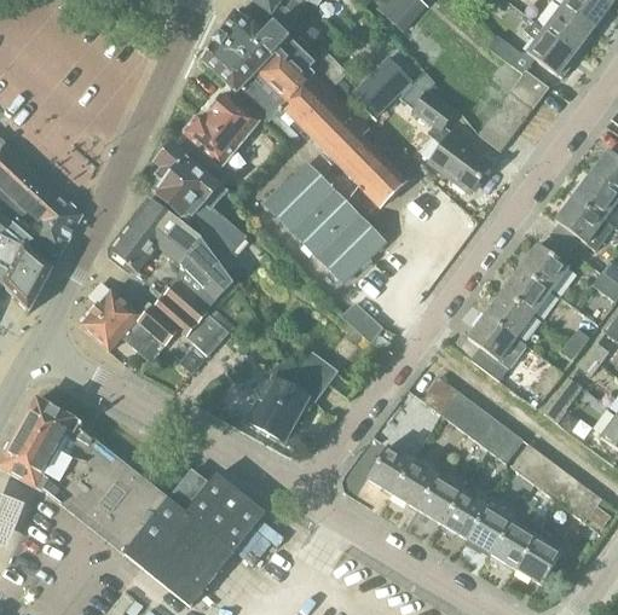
[(253,0),(289,25),(306,0),(253,0)]
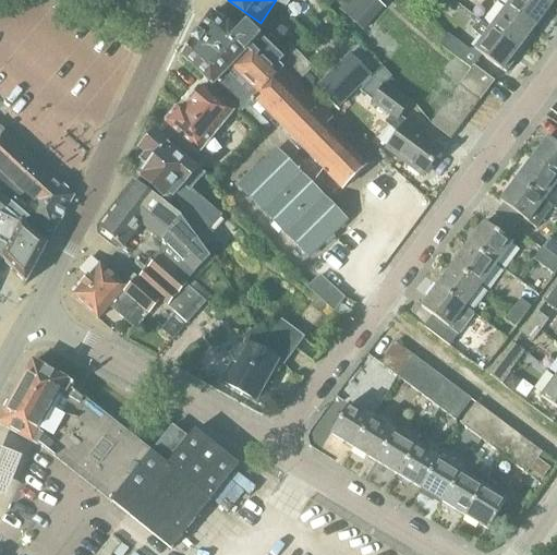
[(352,0),(346,8),(365,26),(388,2),(386,0),(352,0)]
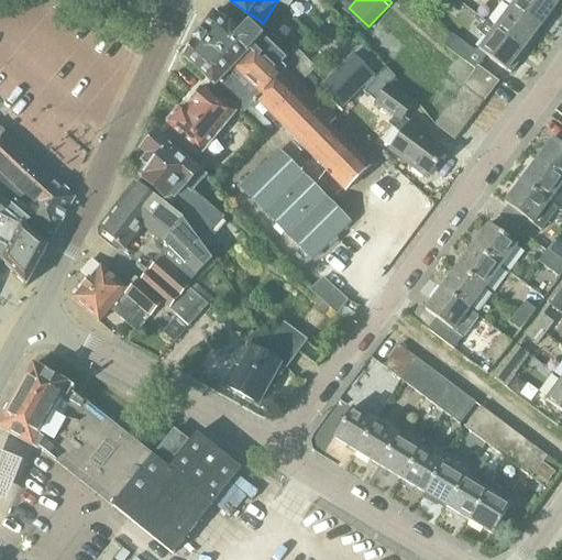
[(514,0),(511,4),(539,25),(555,4),(550,0),(514,0)]
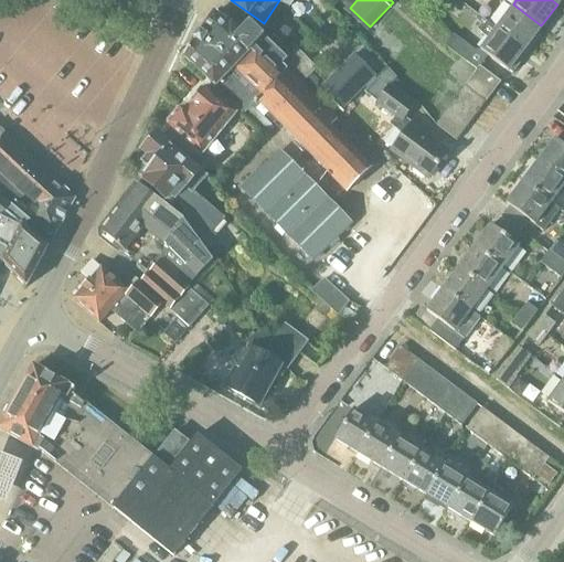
[(513,4),(497,25),(525,46),(541,25),(513,4)]
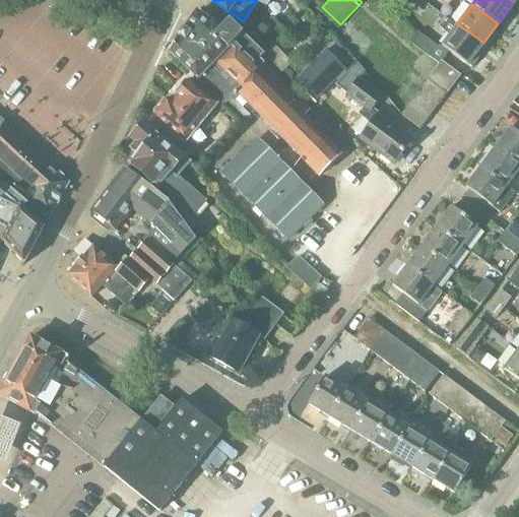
[(237,89),(311,165),(320,174),(341,152),(333,144),(304,114),(311,108),(277,73),(260,57),(264,52),(230,18),(220,28),(212,21),(210,23),(197,10),(185,28),(184,27),(179,35),(180,36),(170,50),(224,103),(228,100),(233,106),(240,100),(234,93),(237,89)]
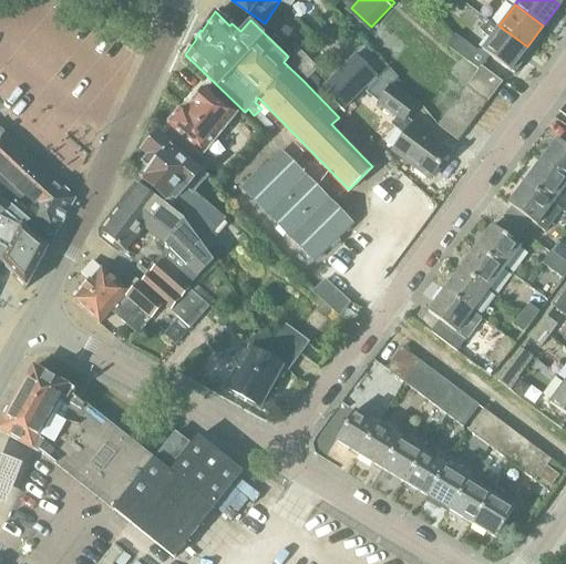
[(498,26),(490,19),(482,29),(491,36),(483,48),(511,69),(512,68),(515,71),(524,59),(521,57),(527,47),(498,26)]
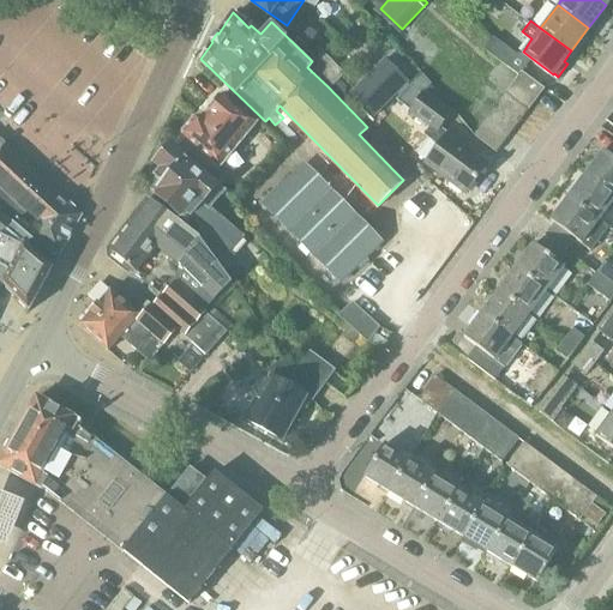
[(485,47),(508,64),(517,52),(493,34),(485,47)]
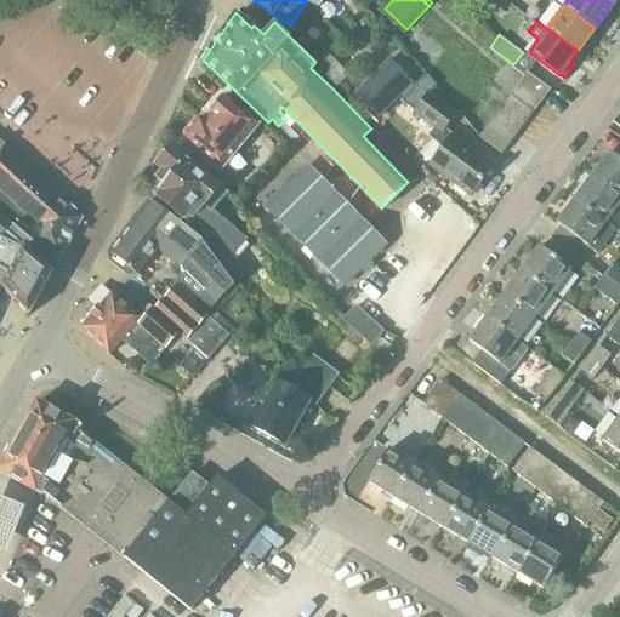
[(347,72),(326,51),(316,62),(311,68),(331,87),(347,72)]
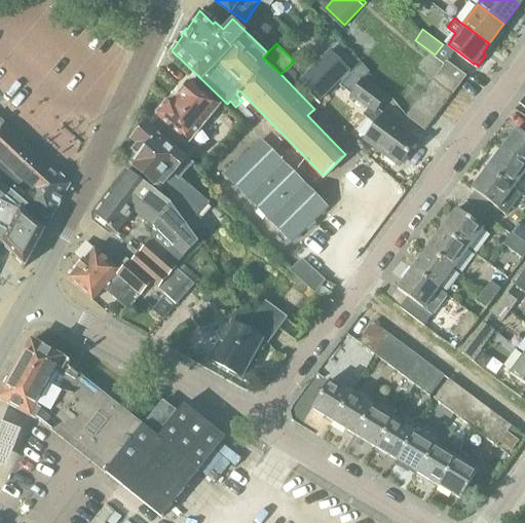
[(330,49),(301,78),(320,97),(349,68),(330,49)]
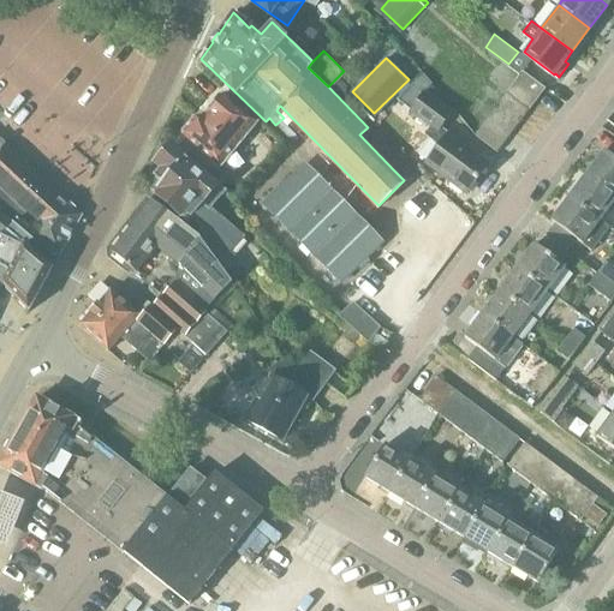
[(523,69),(514,81),(537,97),(546,87),(523,69)]
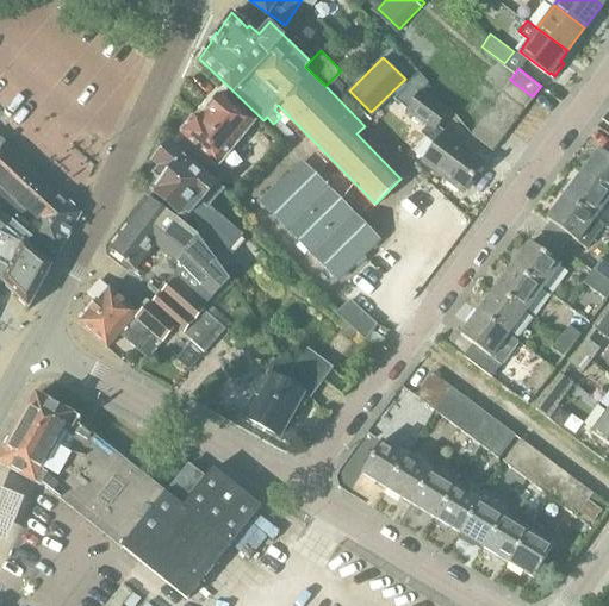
[(510,80),(502,89),(526,106),(533,97),(510,80)]
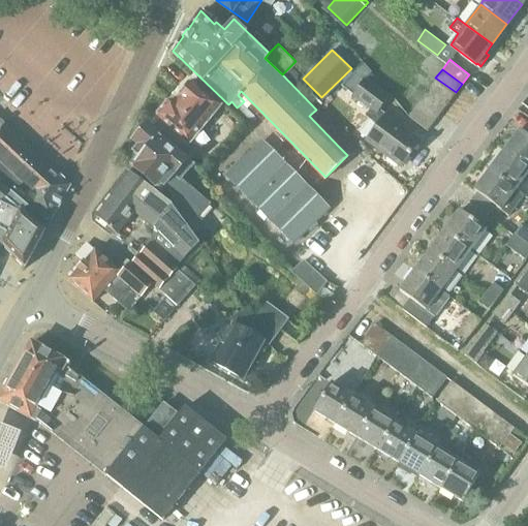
[(353,94),(371,107),(367,114),(378,122),(367,138),(401,164),(421,140),(378,109),(389,95),(365,78),(353,94)]
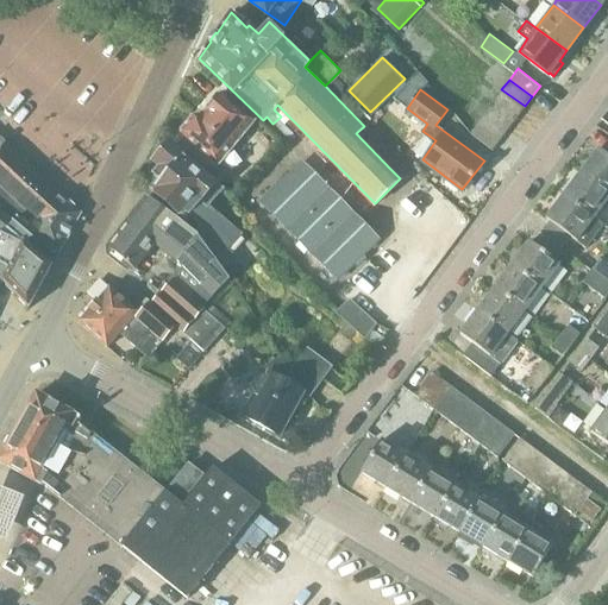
[(501,89),(494,100),(516,117),(525,106),(501,89)]
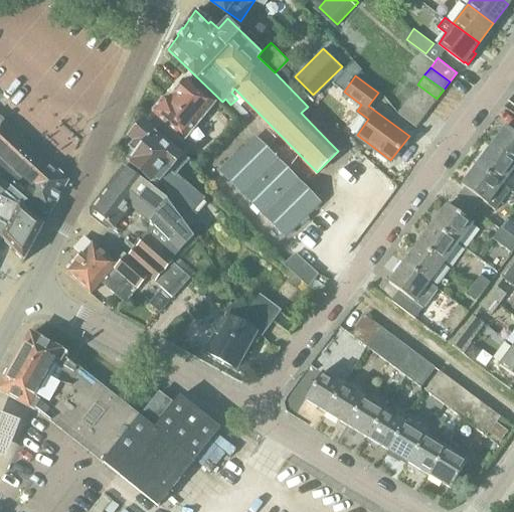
[(175,96),(172,100),(198,122),(215,101),(187,76),(173,94),(175,96)]
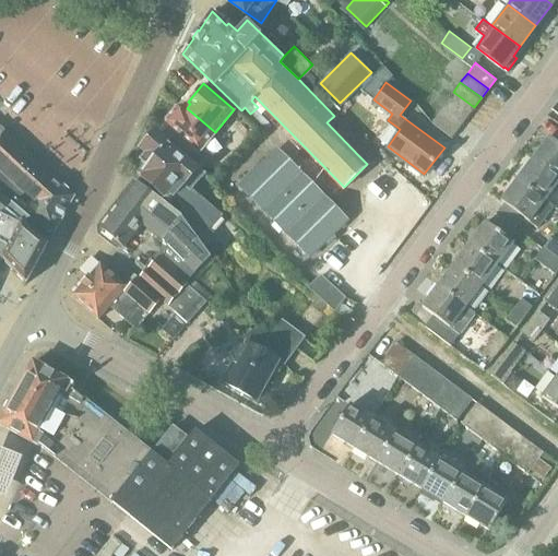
[(453,92),(446,102),(467,117),(474,107),(453,92)]
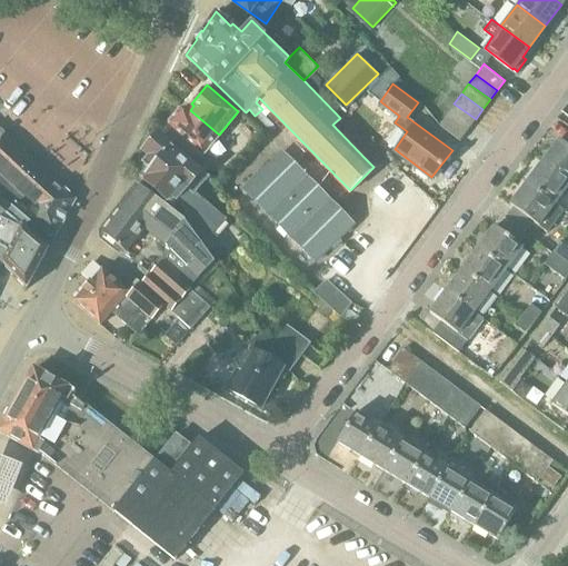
[(454,103),(447,113),(468,129),(476,119),(454,103)]
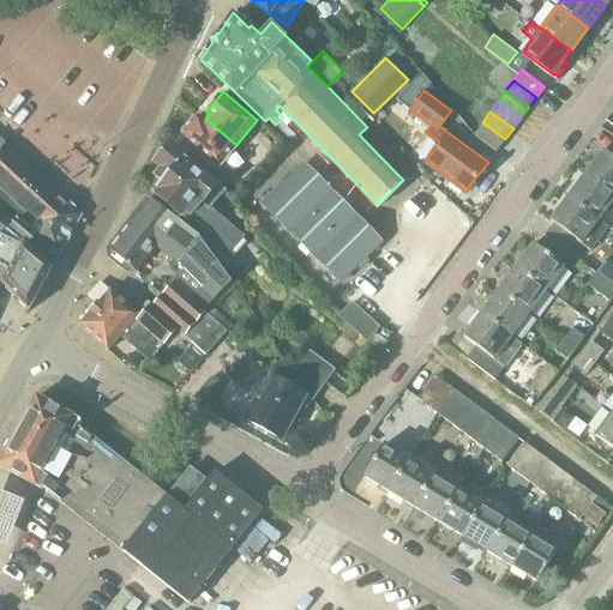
[(214,174),(220,165),(236,145),(205,119),(200,114),(194,115),(182,130),(182,136),(185,137),(179,145),(214,174)]
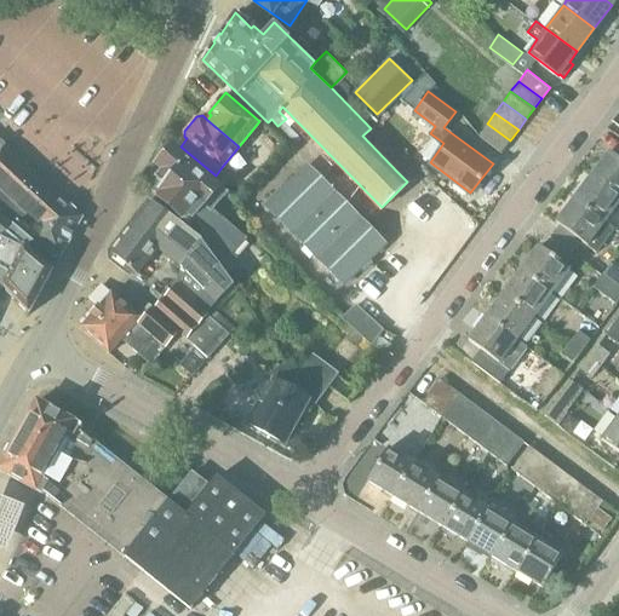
[(510,140),(487,124),(479,133),(502,151),(510,140)]
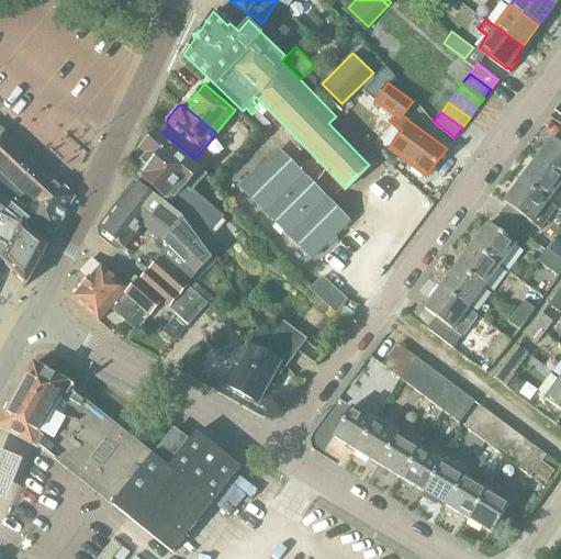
[(75,194),(74,194),(0,126),(0,125),(0,188),(27,215),(41,223),(54,231),(55,232),(75,194)]
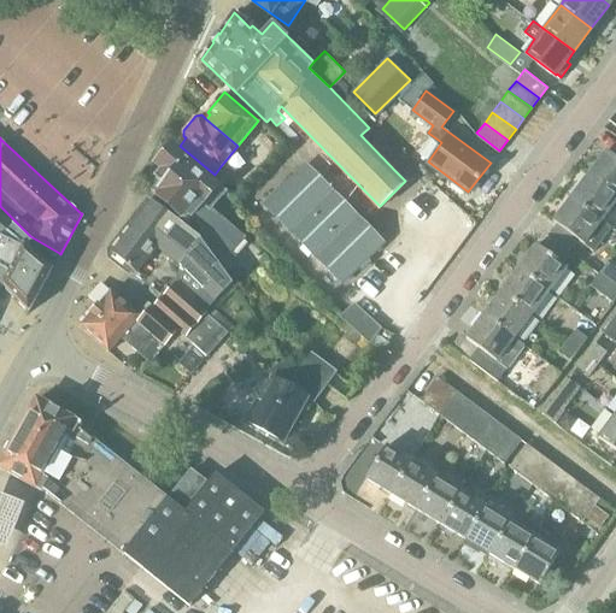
[(606,148),(590,171),(615,190),(615,143),(610,152),(606,148)]
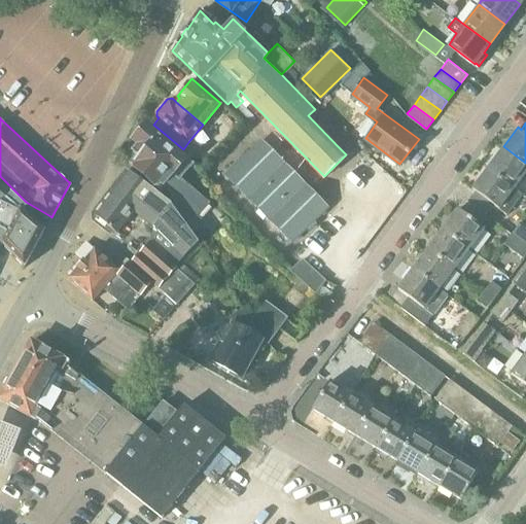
[(172,190),(174,196),(170,201),(184,220),(191,211),(198,216),(210,202),(175,172),(187,156),(151,126),(147,127),(138,137),(138,141),(140,143),(134,151),(136,153),(130,161),(161,187),(164,183),(172,190)]
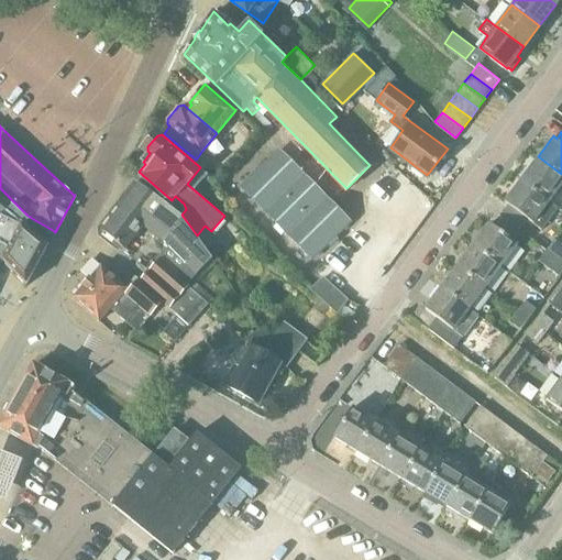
[(242,186),(312,256),(327,242),(330,244),(337,237),(334,234),(350,220),(279,149),(242,186)]
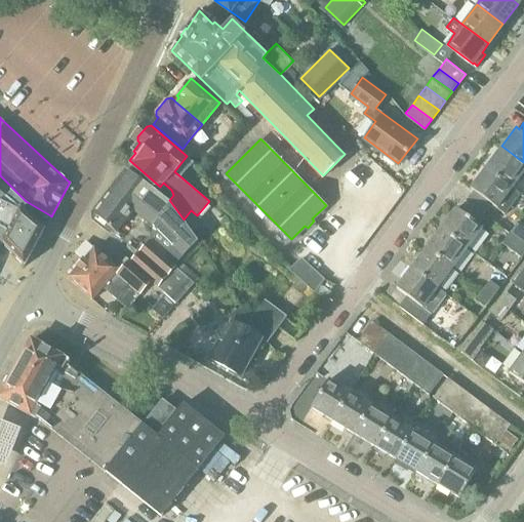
[(523,162),(501,146),(486,166),(513,186),(523,170),(523,162)]
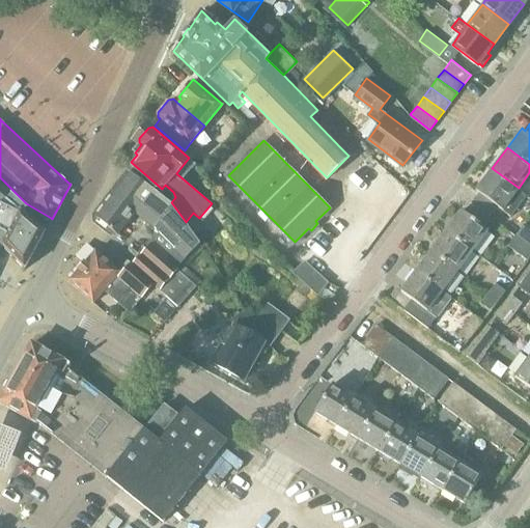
[(519,188),(492,168),(476,189),(510,215),(526,194),(519,188)]
